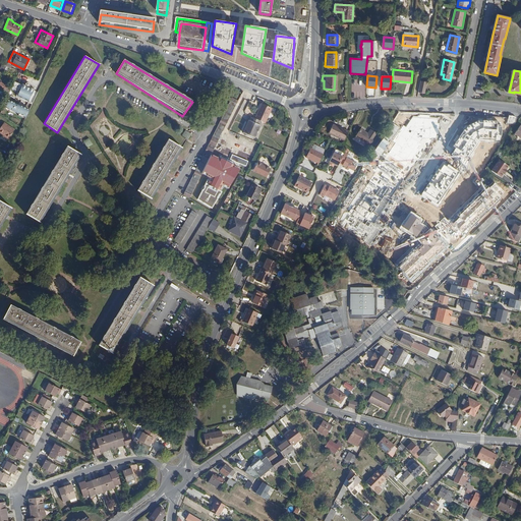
[(21,84),(21,85),(17,96),(29,101),(32,92),(33,91),(26,89),(26,88),(21,84)]
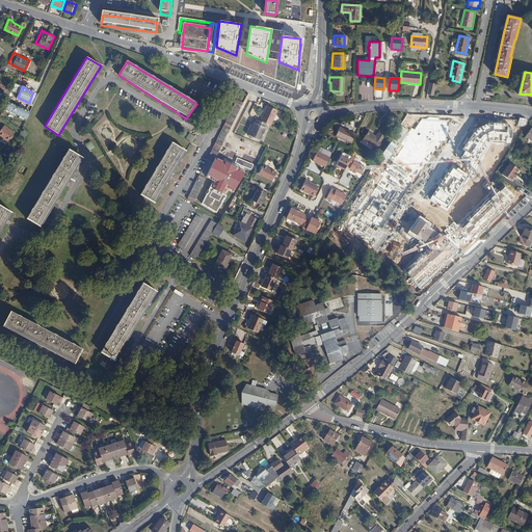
[(233,124),(243,104),(237,101),(227,121),(233,124)]
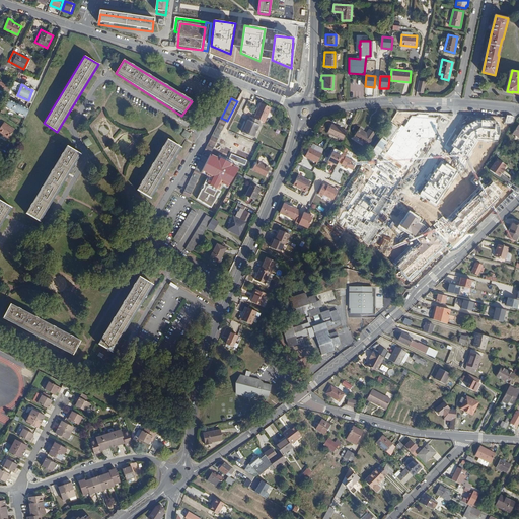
[(7,100),(3,108),(27,118),(30,109),(7,100)]
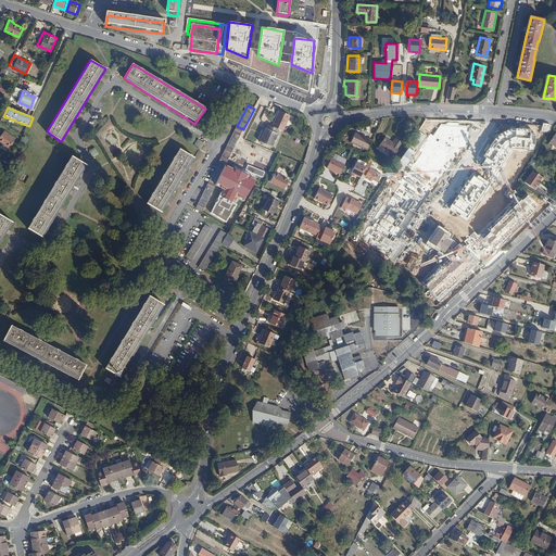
[(272,129),(278,131),(282,134),(289,117),(278,113),(272,129)]
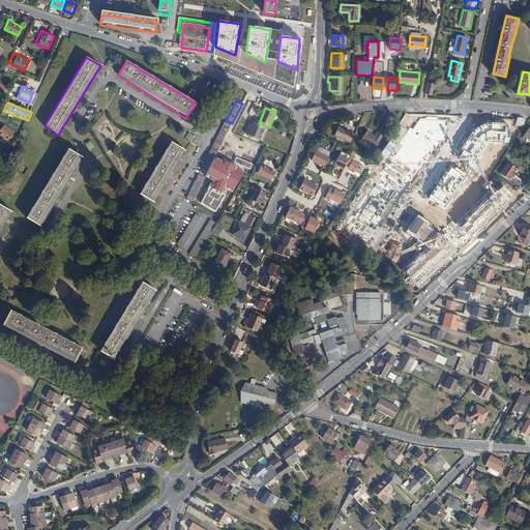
[(396,141),(405,146),(418,124),(410,119),(396,141)]
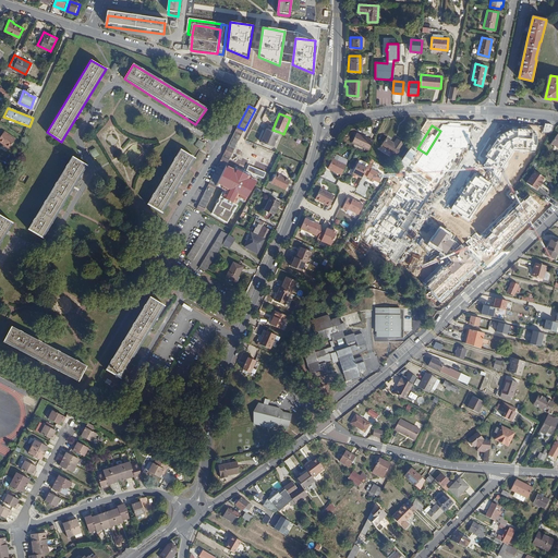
[(216,170),(222,172),(244,130),(238,126),(216,170)]
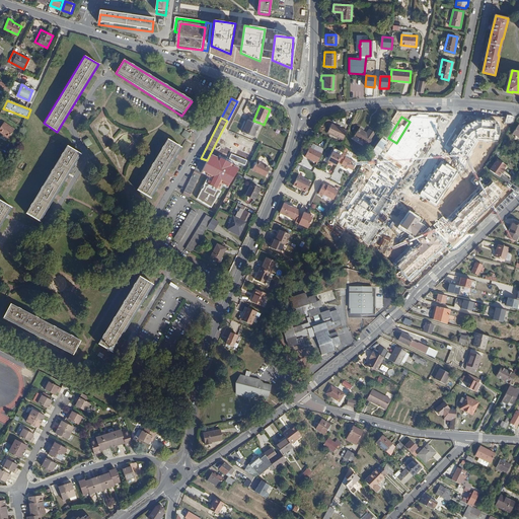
[(253,121),(249,119),(247,123),(246,123),(243,132),(254,137),(258,127),(260,123),(253,121)]
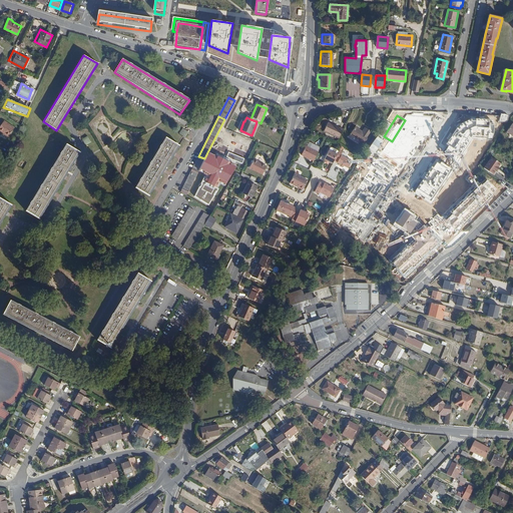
[(460,123),(457,128),(446,144),(462,153),(472,136),(489,138),(490,119),(470,119),(460,123)]
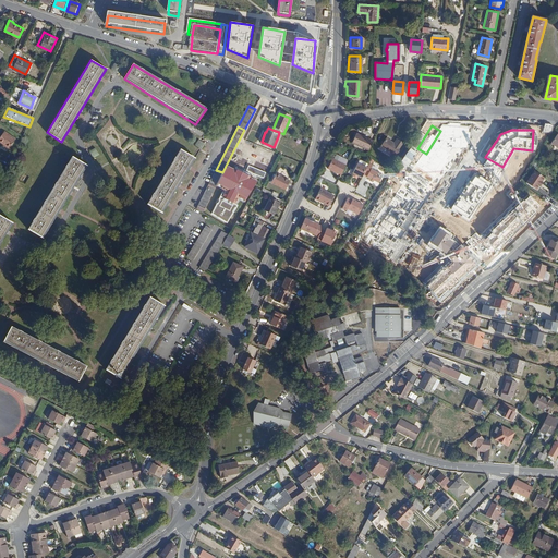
[(0,136),(0,141),(3,144),(4,143),(10,147),(15,140),(4,131),(0,136)]
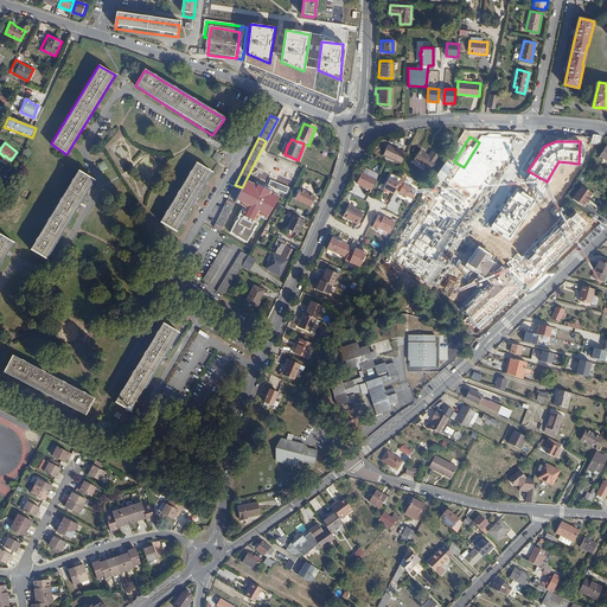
[(402,164),(407,152),(389,144),(383,155),(402,164)]
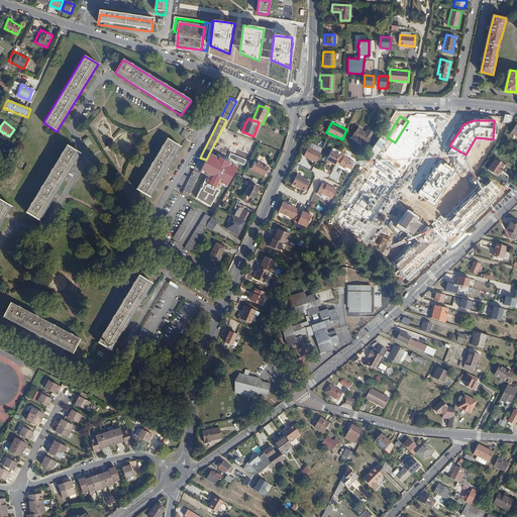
[(358,126),(353,133),(368,143),(376,131),(369,127),(366,131),(358,126)]
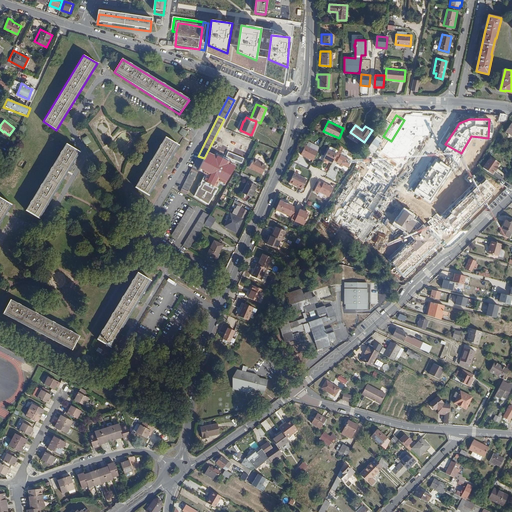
[(166,139),(135,189),(148,197),(179,147),(166,139)]
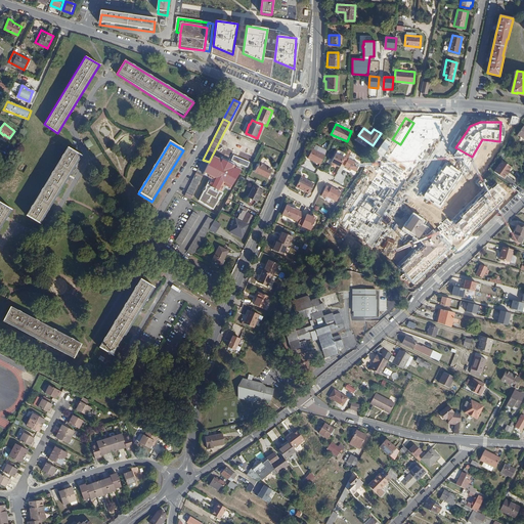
[(249,148),(250,146),(243,143),(235,157),(248,163),(253,151),(249,148)]
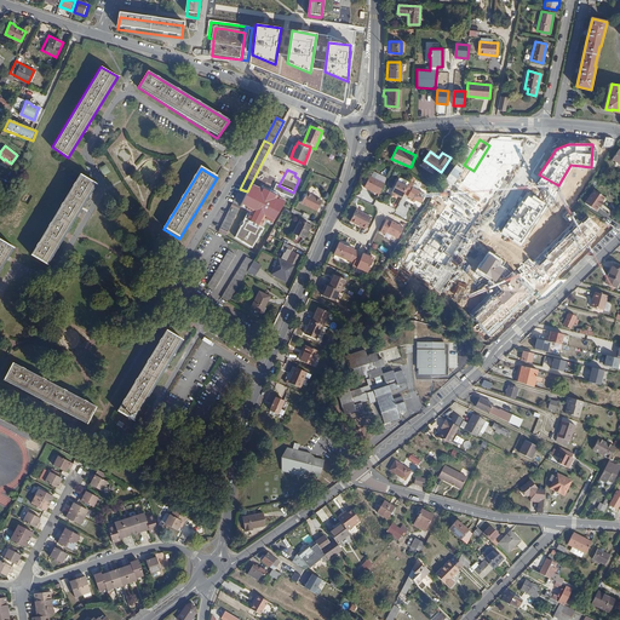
[(414,263),(436,277),(494,184),(472,171),(414,263)]
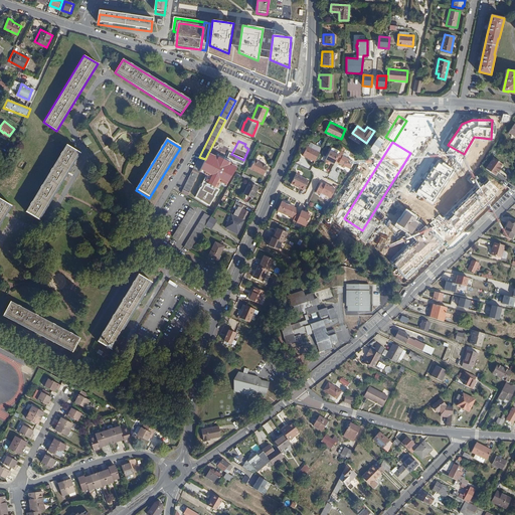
[(66,145),(26,211),(39,220),(80,153),(66,145)]
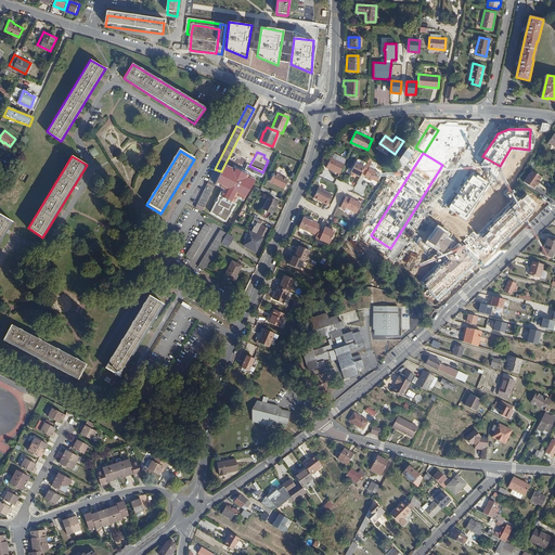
[(326,167),(339,173),(345,164),(331,157),(326,167)]
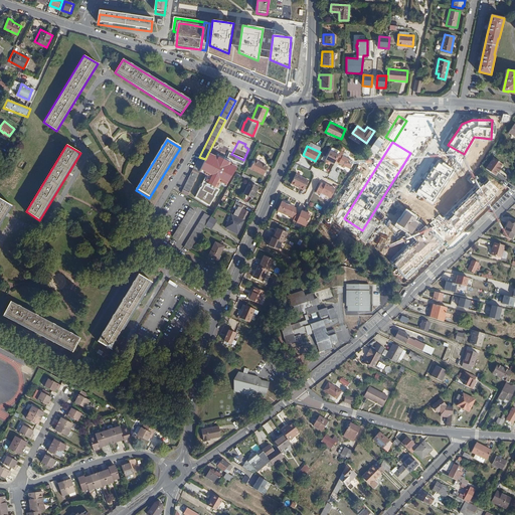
[(326,160),(334,164),(336,161),(339,155),(330,151),(326,160)]
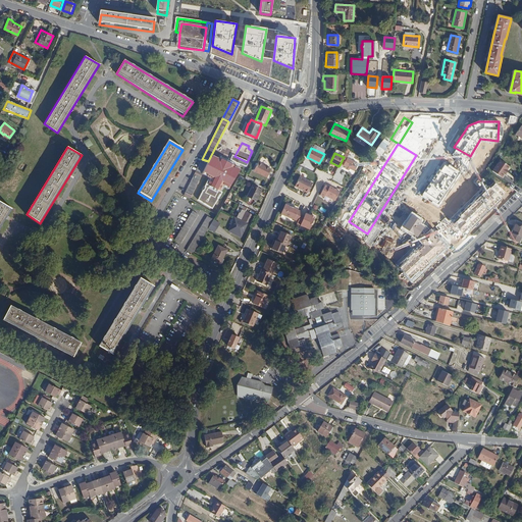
[(241,169),(212,154),(201,174),(210,179),(209,181),(207,180),(197,200),(212,209),(221,193),(220,192),(223,187),(229,190),(241,169)]
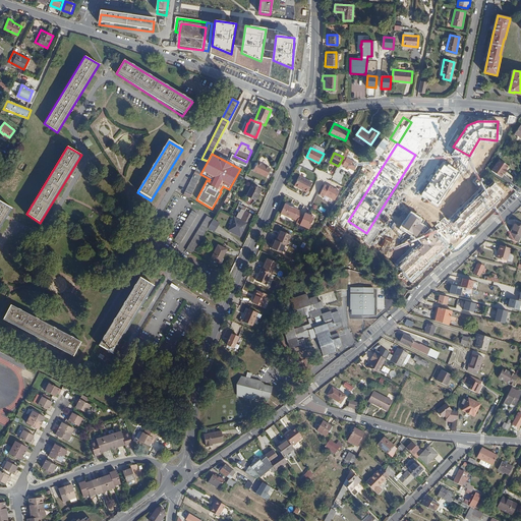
[(343,157),(340,163),(354,171),(357,163),(343,156),(343,157)]
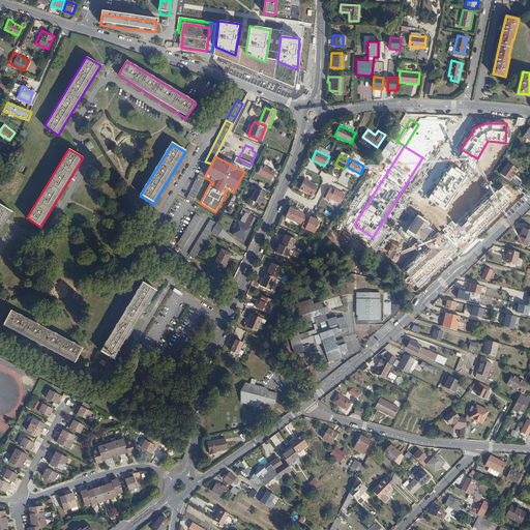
[(185,199),(192,203),(211,164),(205,162),(185,199)]
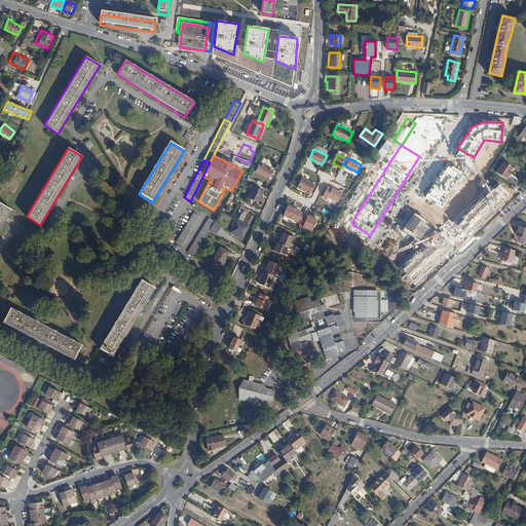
[(504,161),(496,173),(505,179),(509,175),(513,167),(504,161)]
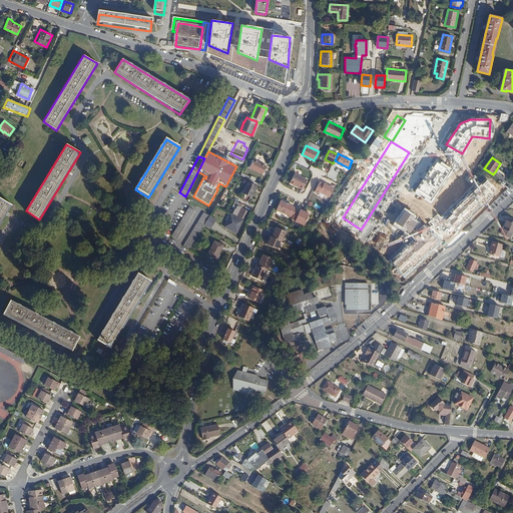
[(503,162),(500,166),(508,171),(512,164),(512,163),(504,157),(501,161),(503,162)]
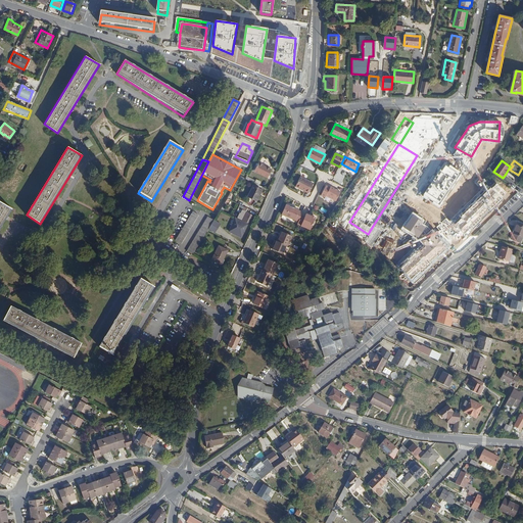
[(272,170),(258,162),(253,172),(267,178),(272,170)]
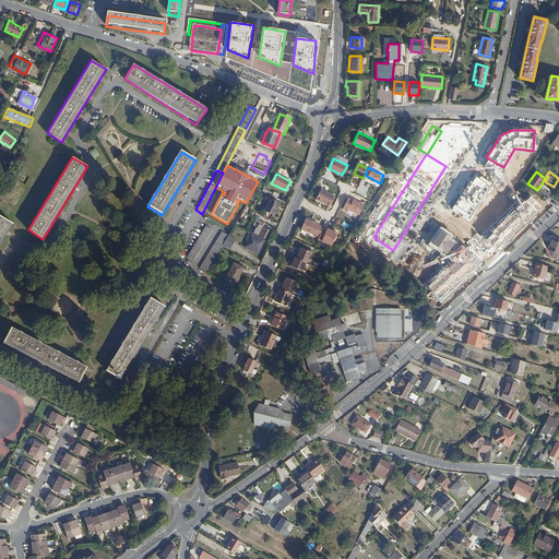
[(475,174),(452,207),(468,218),(492,185),(475,174)]
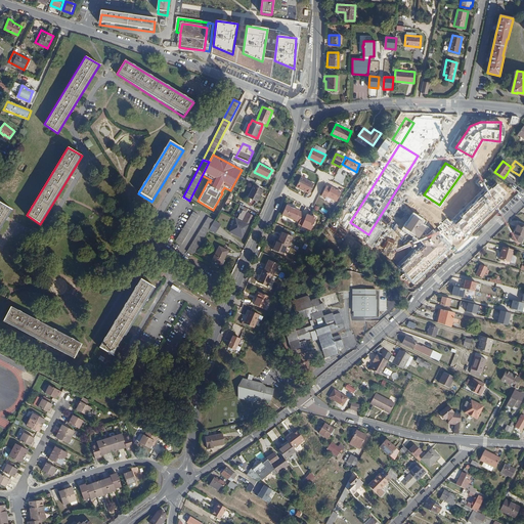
[(235,187),(243,189),(244,187),(249,189),(251,185),(245,182),(247,179),(239,177),(235,187)]
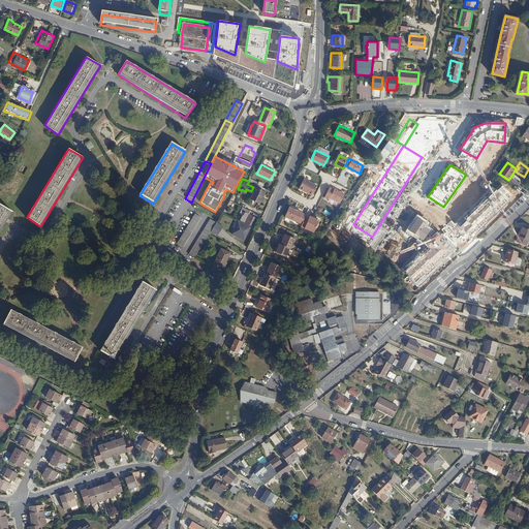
[(300,189),(309,193),(309,192),(313,194),(314,191),(317,185),(304,179),(300,189)]
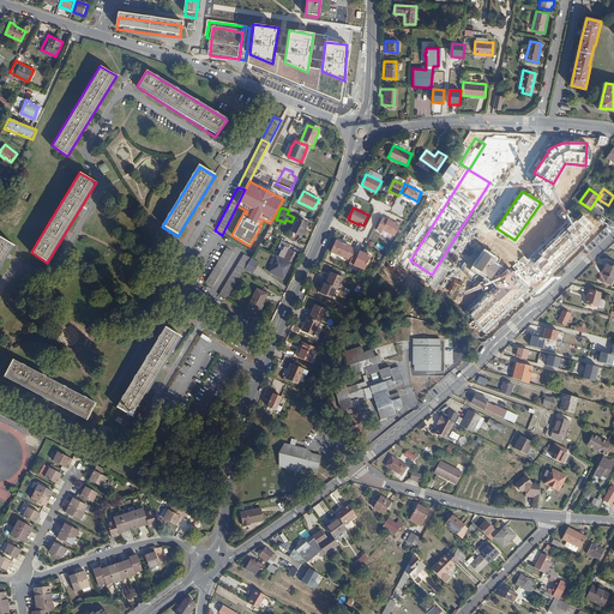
[(530,263),(524,256),(518,262),(517,260),(515,262),(516,264),(512,266),(516,271),(515,272),(512,271),(510,274),(506,270),(492,283),(497,288),(470,314),(487,333),(590,235),(587,233),(594,227),(582,216),(577,222),(576,221),(540,254),(541,257),(534,264),(531,262),(530,263)]
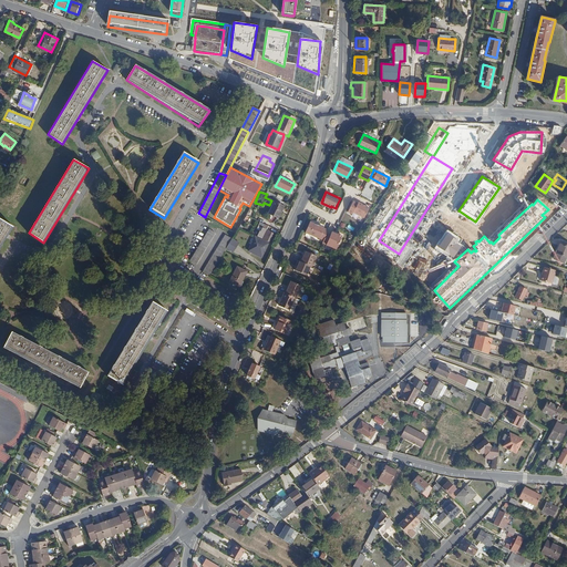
[(286,206),(274,200),(267,213),(279,219),(286,206)]
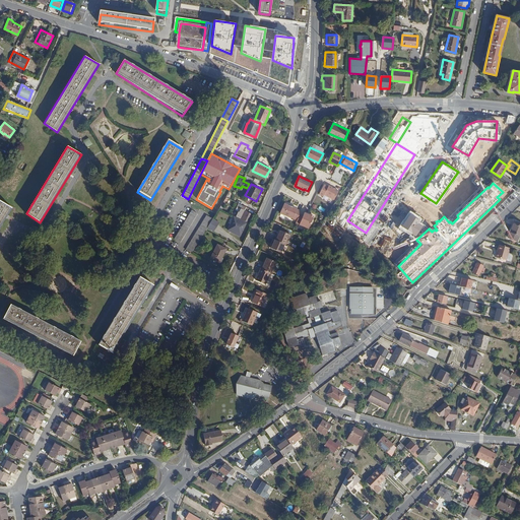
[(328,186),(324,195),(333,200),(338,191),(328,186)]
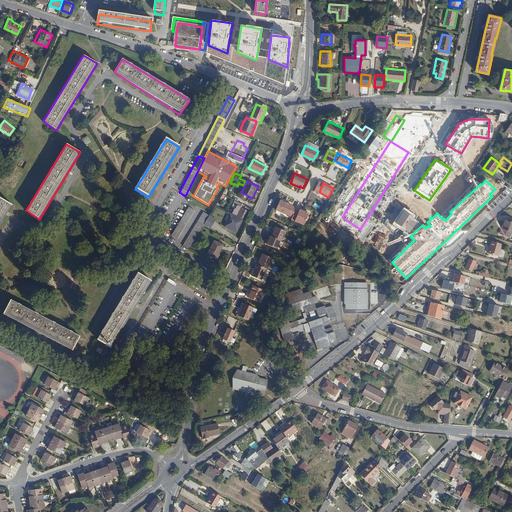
[(0,197),(0,223),(11,204),(0,197)]
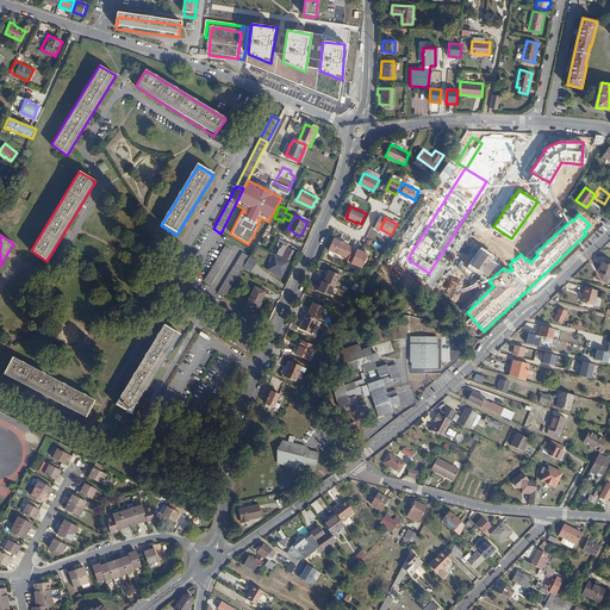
[(287,242),(280,238),(278,243),(279,244),(281,246),(280,249),(279,249),(277,254),(288,260),(293,251),(287,248),(285,247),(287,242)]
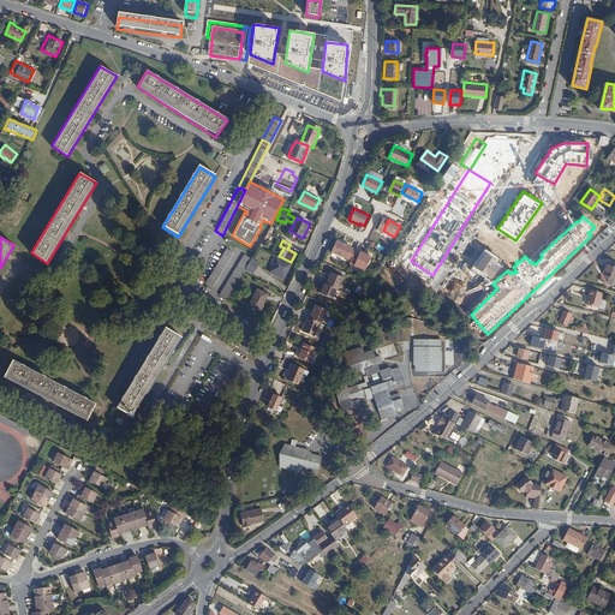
[(354,254),(356,250),(351,248),(351,246),(335,240),(332,252),(346,258),(351,261),(354,254)]
